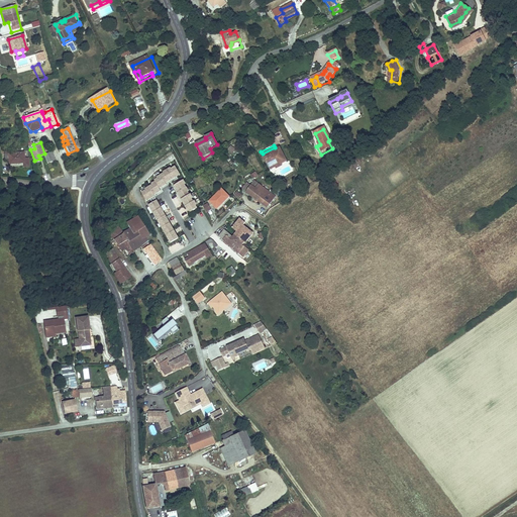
[(275,147),(263,153),(268,165),(279,160),(280,162),(286,159),(279,145),(275,147)]
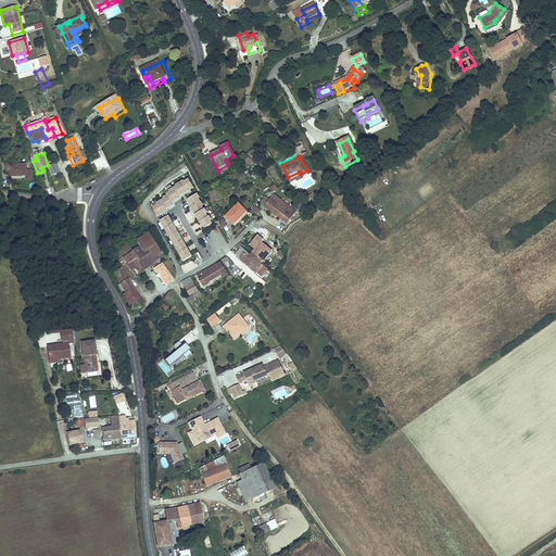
[(48,165),(50,174),(58,171),(54,162),(48,164),(48,165)]
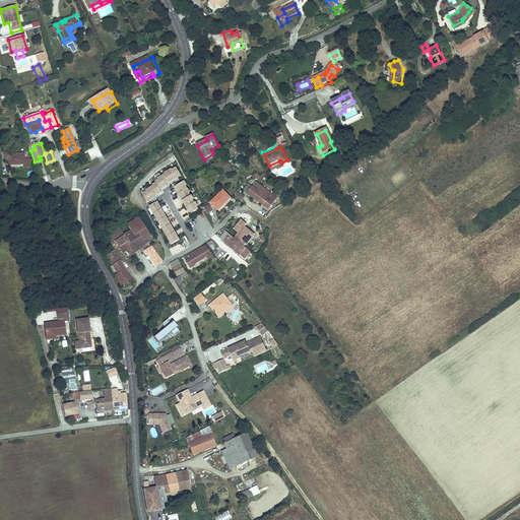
[(9,166),(10,166),(26,165),(26,167),(26,168),(31,168),(31,159),(26,159),(25,152),(5,154),(6,164),(9,164),(9,166)]
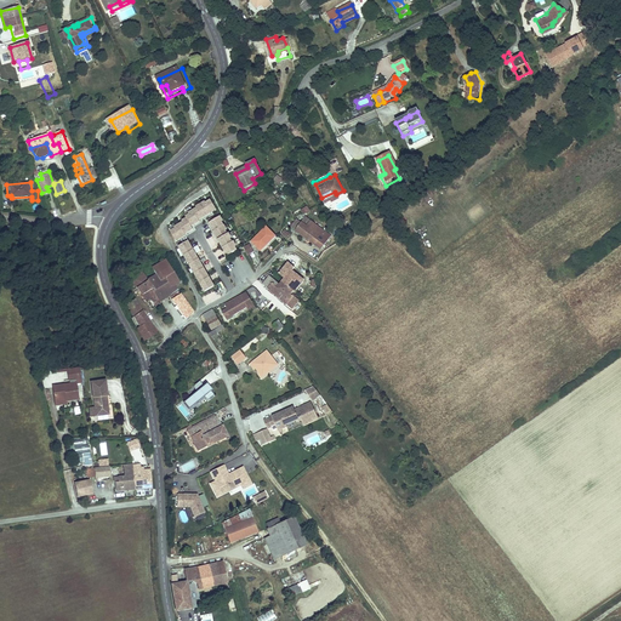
[(198,220),(216,209),(210,199),(205,203),(205,201),(195,206),(197,208),(188,212),(189,214),(186,216),(187,217),(182,221),(183,222),(175,227),(175,228),(170,231),(176,240),(186,234),(184,233),(193,228),(191,226),(199,221),(198,220)]
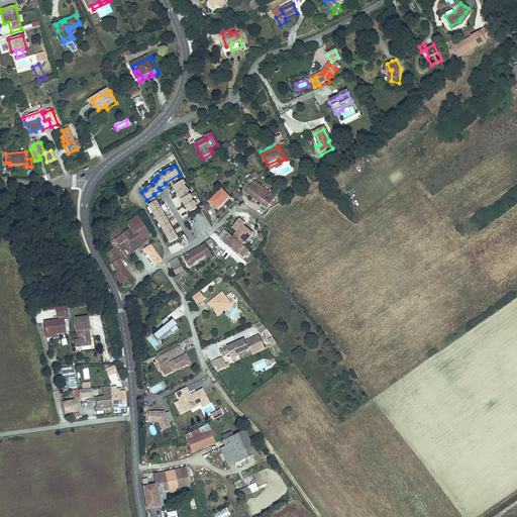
[(191,198),(193,197),(190,193),(189,194),(187,191),(189,190),(184,184),(185,183),(183,179),(174,185),(178,191),(177,192),(190,212),(197,207),(195,204),(197,204),(194,200),(193,201),(191,198)]
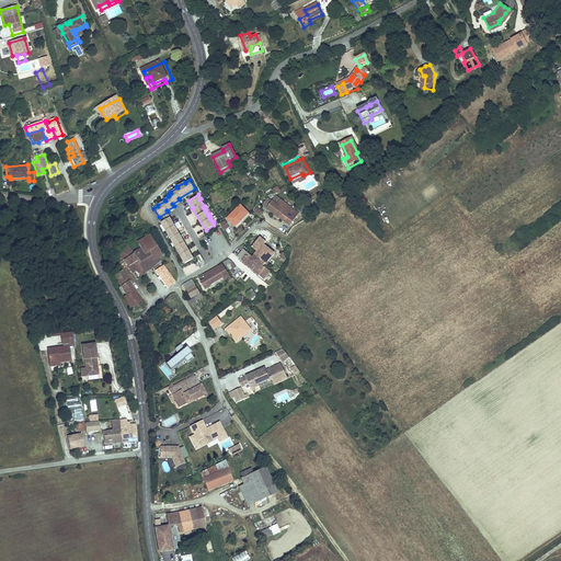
[(271,196),(263,205),(290,226),(299,214),(283,201),(278,206),(273,202),(274,199),(271,196)]
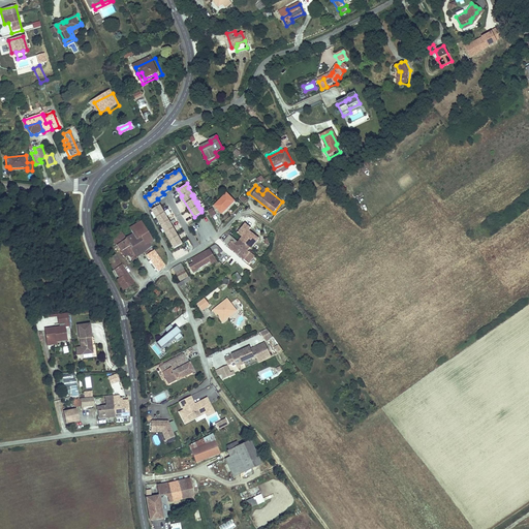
[(262,194),(267,189),(260,185),(258,188),(257,190),(262,194)]
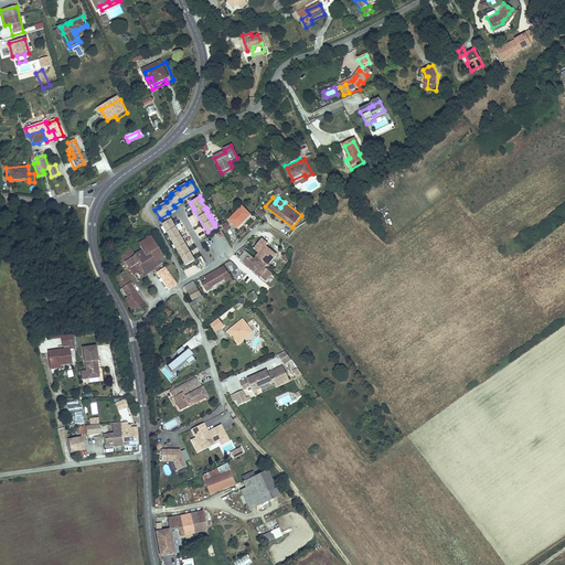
[(237,225),(249,212),(242,204),(228,217),(237,225)]
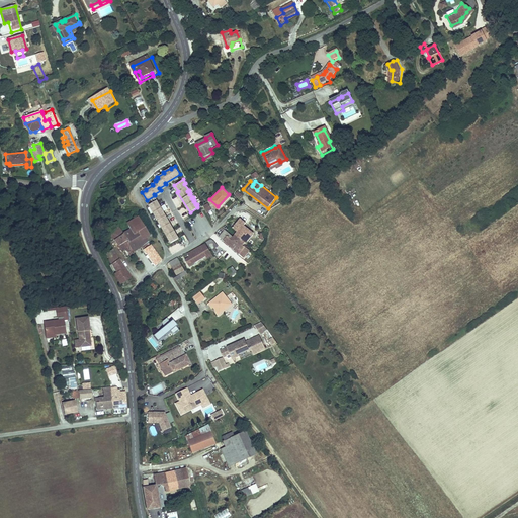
[(157,200),(150,204),(172,243),(179,239),(176,234),(177,234),(175,231),(174,231),(172,227),(170,223),(168,219),(166,216),(163,211),(164,211),(162,207),(161,208),(159,204),(159,203),(157,200)]
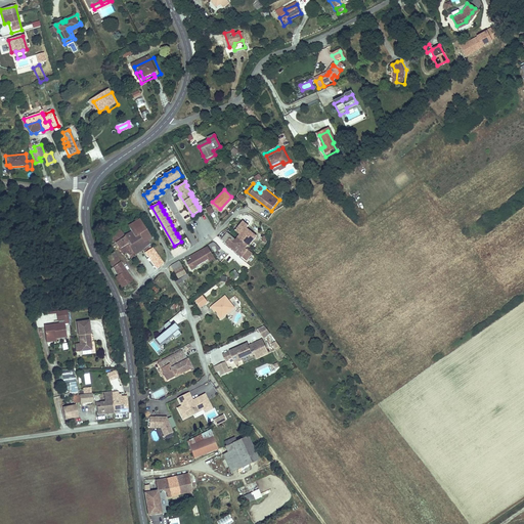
[(139,220),(129,226),(131,229),(135,236),(139,234),(144,243),(146,241),(150,238),(139,220)]
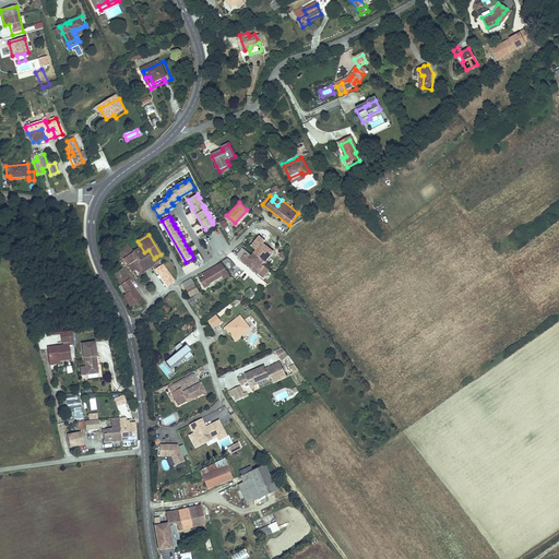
[(258,240),(251,247),(256,251),(258,249),(269,258),(273,252),(258,240)]
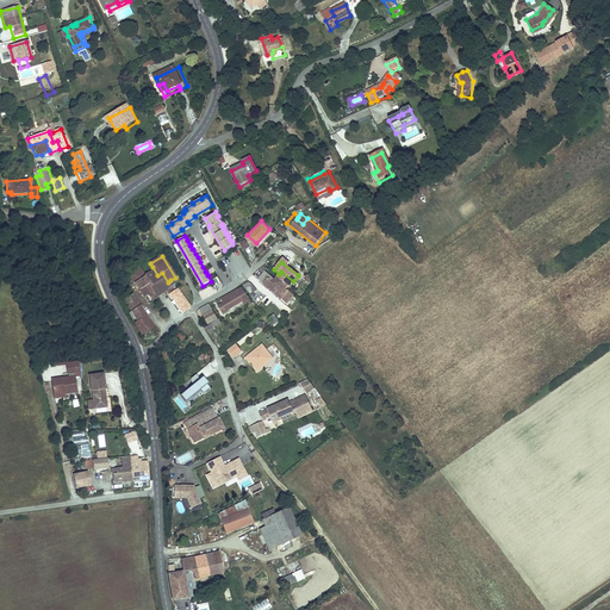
[(144,275),(138,267),(129,274),(134,282),(144,275)]
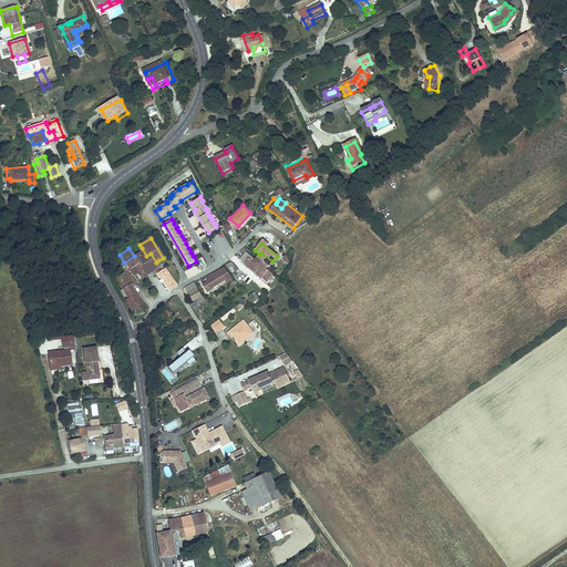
[(140,250),(134,256),(138,263),(135,265),(141,271),(151,266),(156,263),(151,254),(146,256),(142,248),(140,250)]
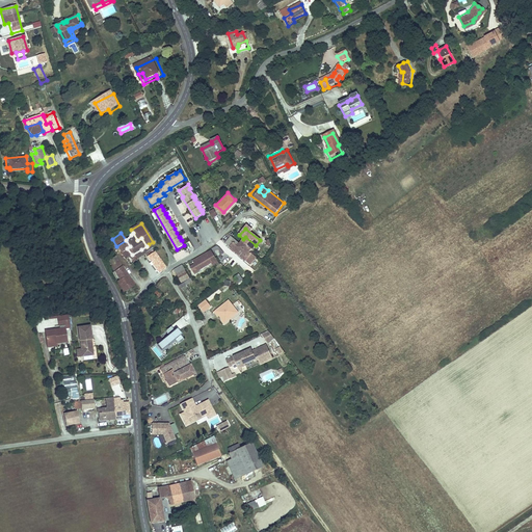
[(233,238),(239,244),(241,241),(243,239),(239,235),(237,233),(233,238)]
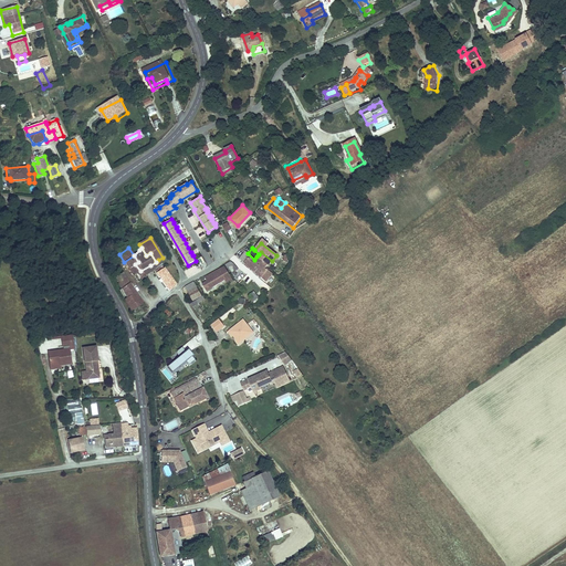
[(240,259),(252,269),(258,262),(254,260),(248,253),(245,252),(240,259)]
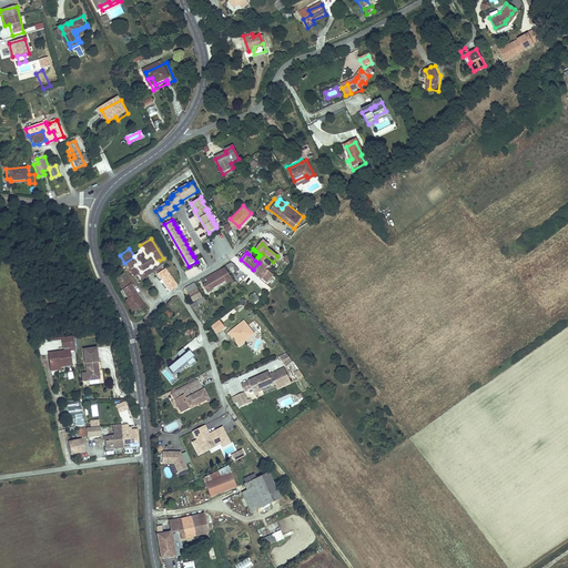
[(262,265),(266,270),(273,262),(262,253),(260,255),(257,257),(264,263),(262,265)]
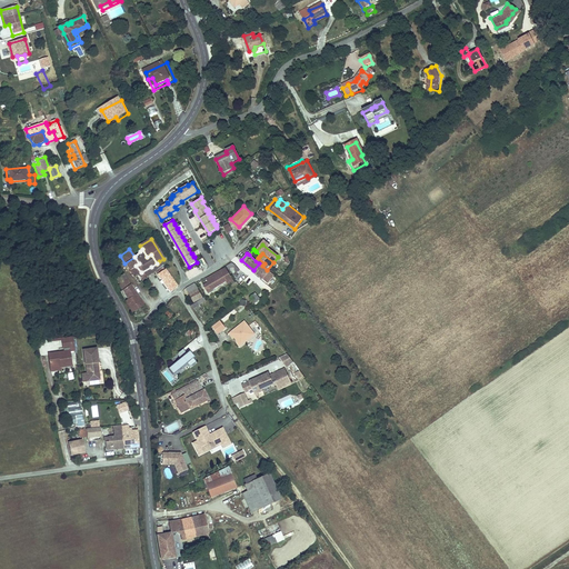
[(135,257),(125,263),(129,270),(136,266),(139,263),(135,257)]
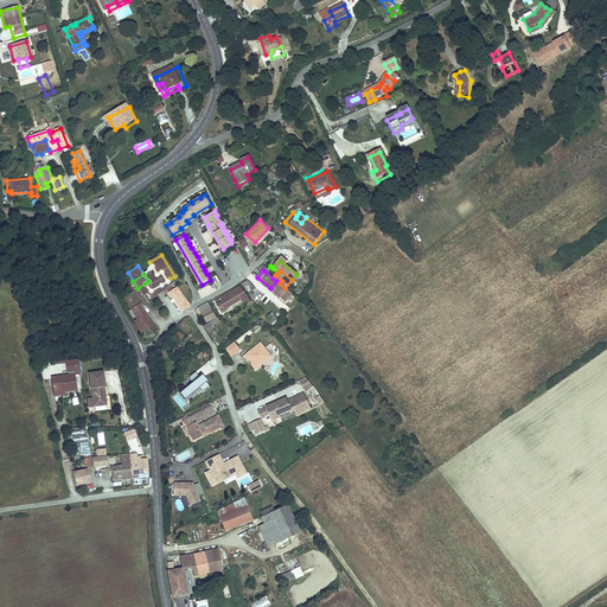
[(276,281),(270,288),(286,301),(292,294),(285,288),(280,283),(282,281),(275,275),(273,279),(276,281)]
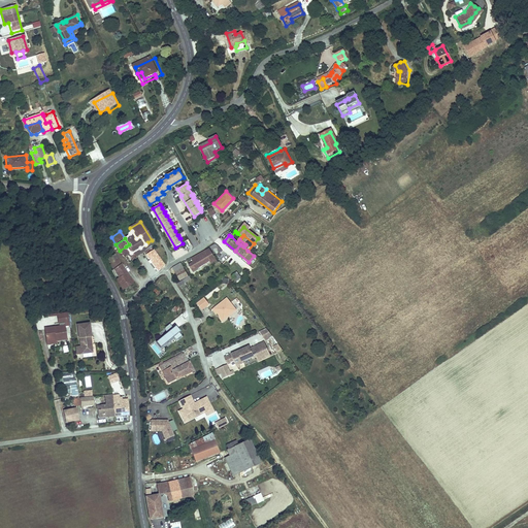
[(166,241),(162,243),(168,255),(172,252),(166,241)]
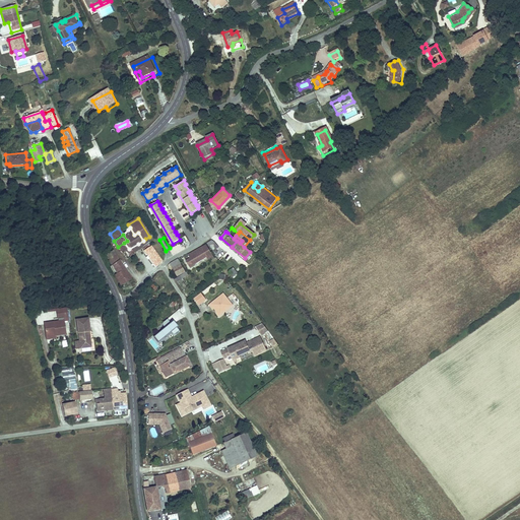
[(219,250),(213,241),(209,244),(215,253),(219,250)]
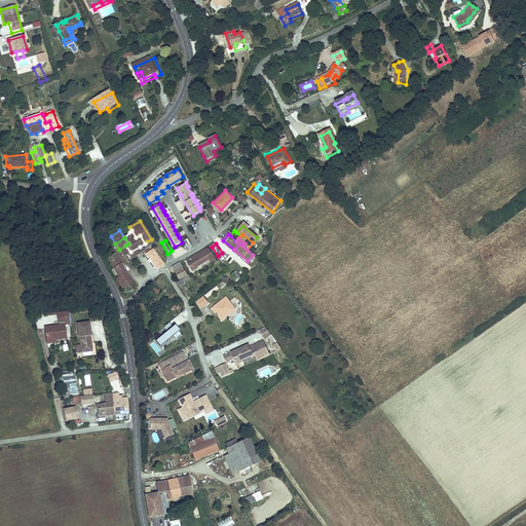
[(125,246),(119,250),(124,256),(130,252),(125,246)]
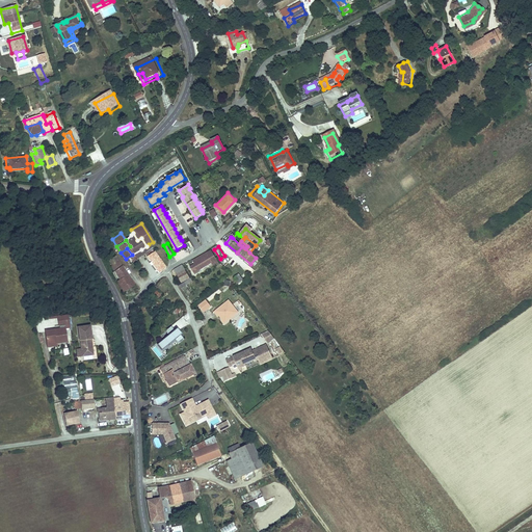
[(141,249),(132,255),(134,258),(135,257),(137,259),(144,254),(141,249)]
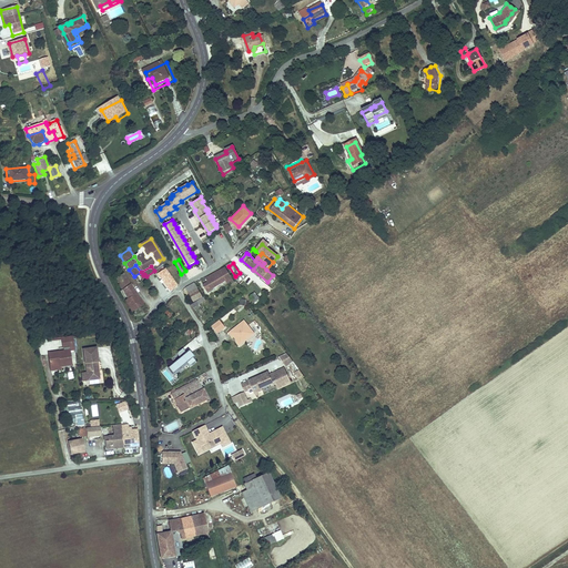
[(209,282),(204,285),(208,292),(231,277),(226,267),(206,279),(209,282)]
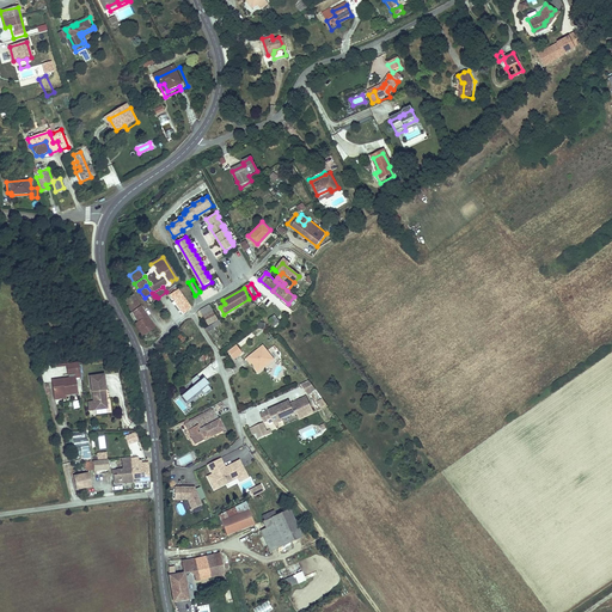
[(170,295),(184,314),(187,312),(191,308),(178,291),(170,295)]
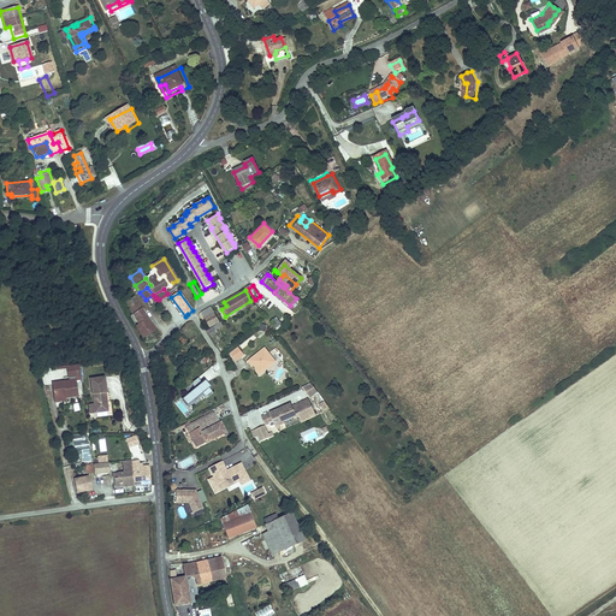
[(129,298),(126,301),(130,307),(137,303),(132,296),(129,298)]
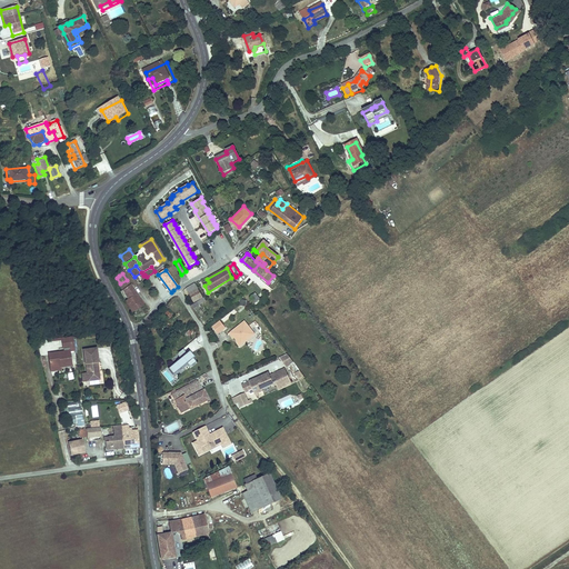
[(120,283),(119,285),(122,290),(130,286),(127,280),(120,283)]
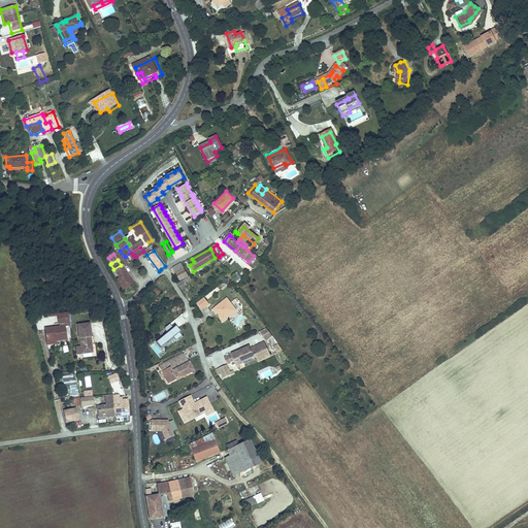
[(188,275),(180,263),(173,268),(180,279),(188,275)]
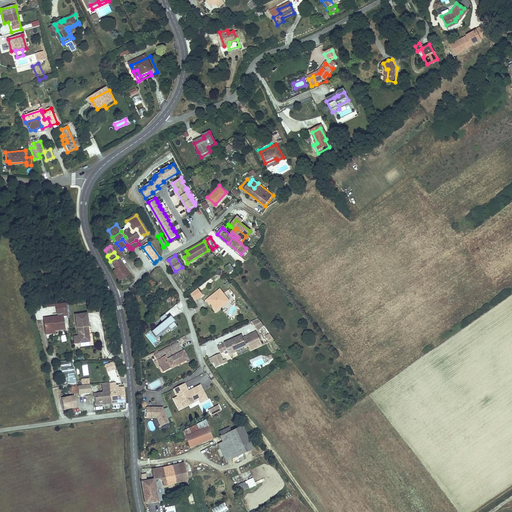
[(117,257),(110,261),(116,269),(122,265),(117,257)]
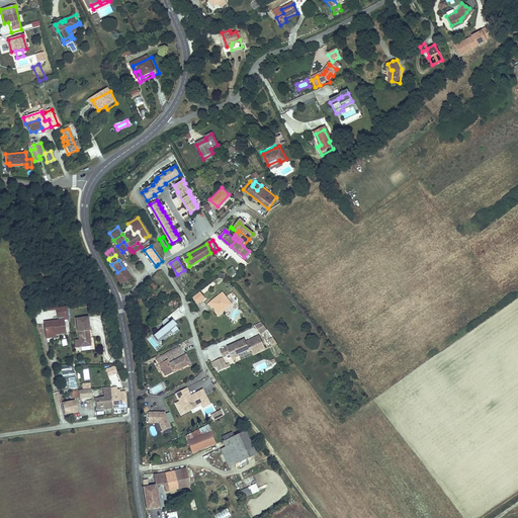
[(123,268),(117,272),(114,273),(118,280),(127,275),(123,268)]
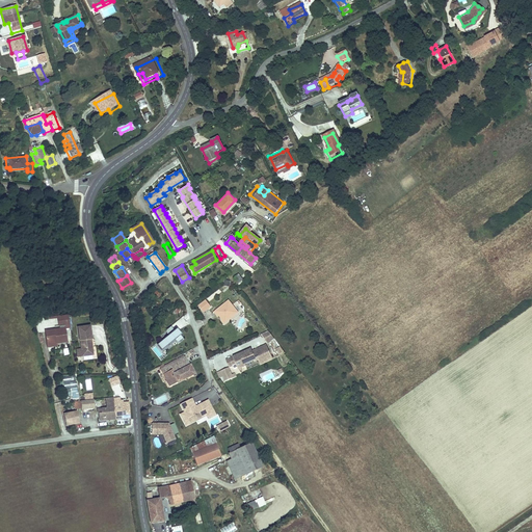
[(239,275),(235,280),(241,287),(245,283),(239,275)]
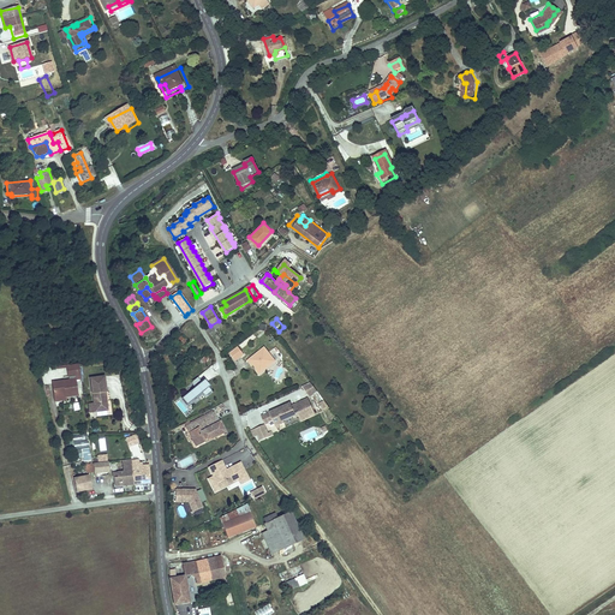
[(151,327),(141,333),(143,336),(154,329),(151,327)]
